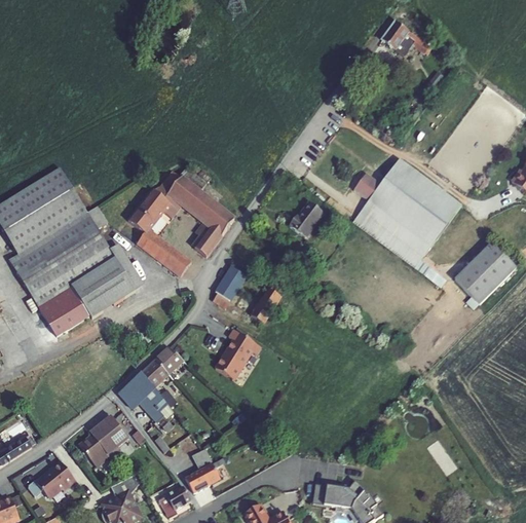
[(396,19),(380,37),(399,50),(402,51),(410,41),(423,51),(430,42),(396,19)]
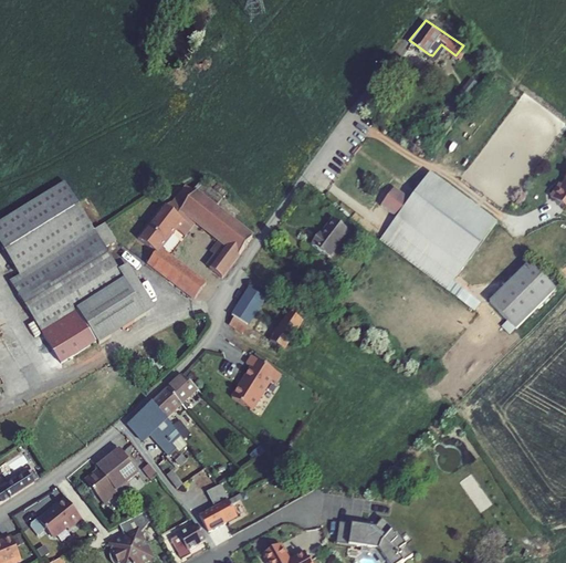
[(450,54),(437,72),(446,79),(459,61),(450,54)]
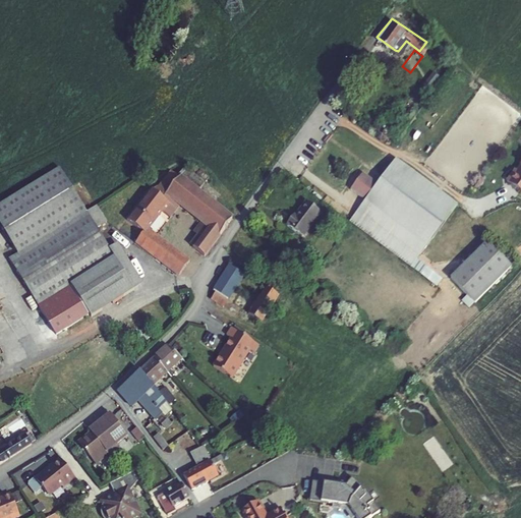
[(402,66),(400,69),(408,74),(410,72),(402,66)]
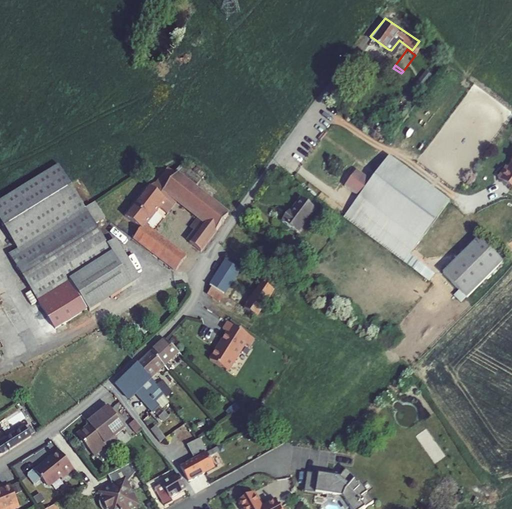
[(359,192),(346,209),(403,252),(421,233),(449,197),(390,151),(371,176),(357,165),(345,181),(359,192)]
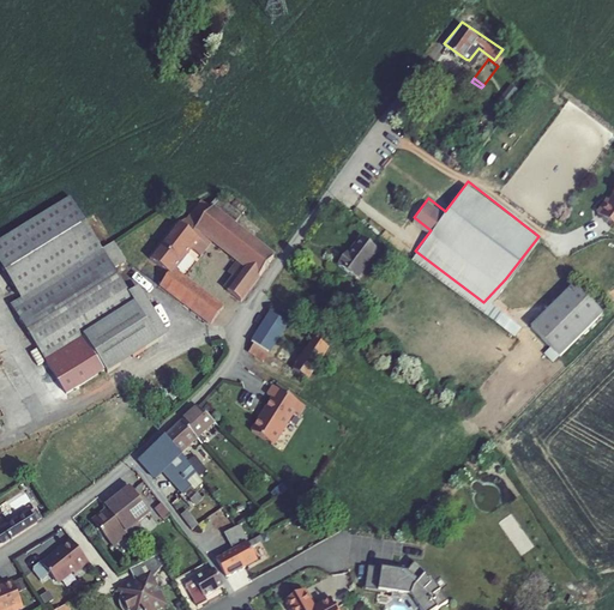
[(186,186),(179,195),(194,207),(187,216),(178,221),(150,257),(169,272),(161,283),(211,321),(224,305),(175,269),(192,246),(202,253),(214,239),(246,264),(228,288),(242,297),(274,254),(234,223),(242,212),(218,194),(210,204),(186,186)]
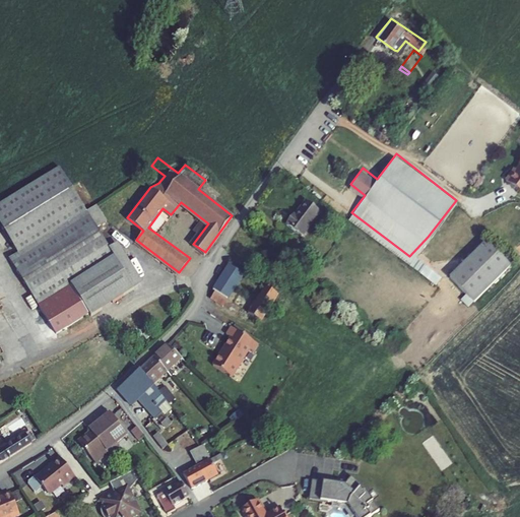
[(506,177),(519,187),(519,163),(517,167),(515,165),(506,177)]
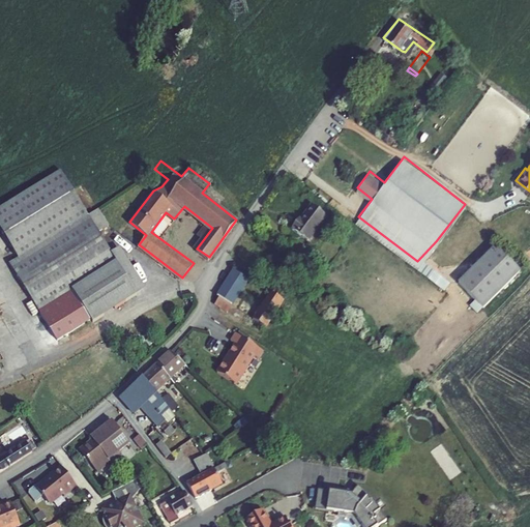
[(64,174),(0,215),(0,226),(24,264),(17,268),(49,318),(125,267),(101,231),(115,222),(107,209),(93,218),(64,174)]
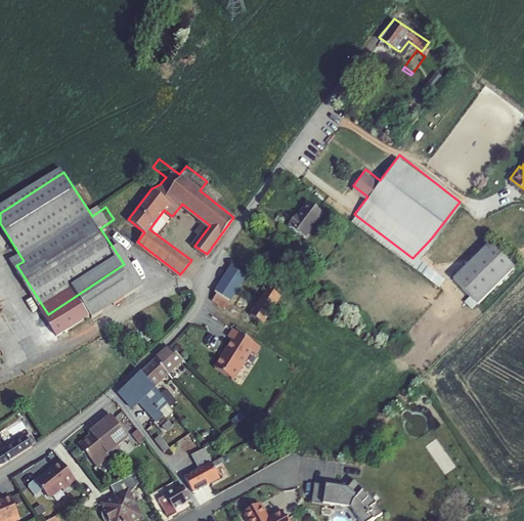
[(300,212),(293,222),(306,233),(324,209),(311,200),(301,214),(300,212)]
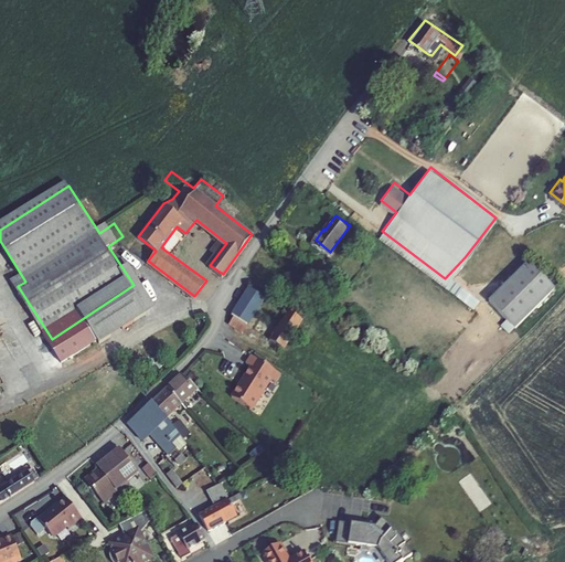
[(380,235),(443,281),(445,278),(382,231),(380,235)]
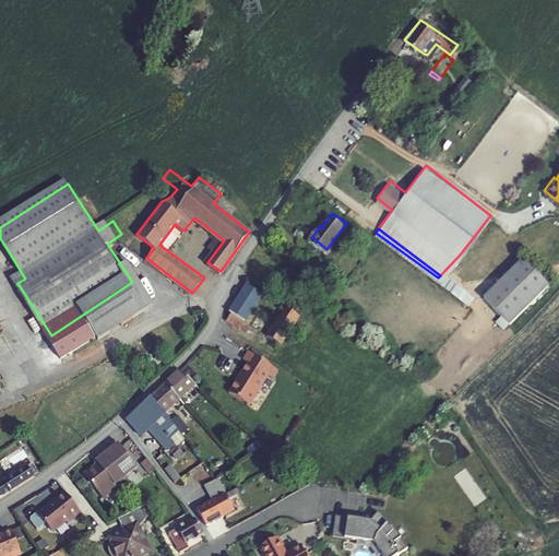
[(460,255),(440,275),(438,278),(441,280),(460,255)]
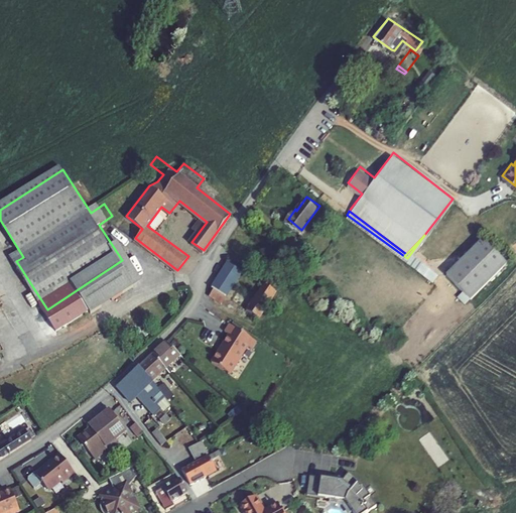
[(482,240),(445,276),(470,300),(505,264),(482,240)]
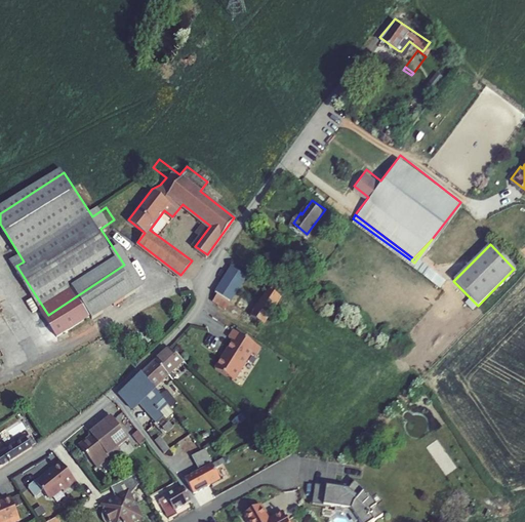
[(124,265),(48,315),(62,335),(138,286),(124,265)]
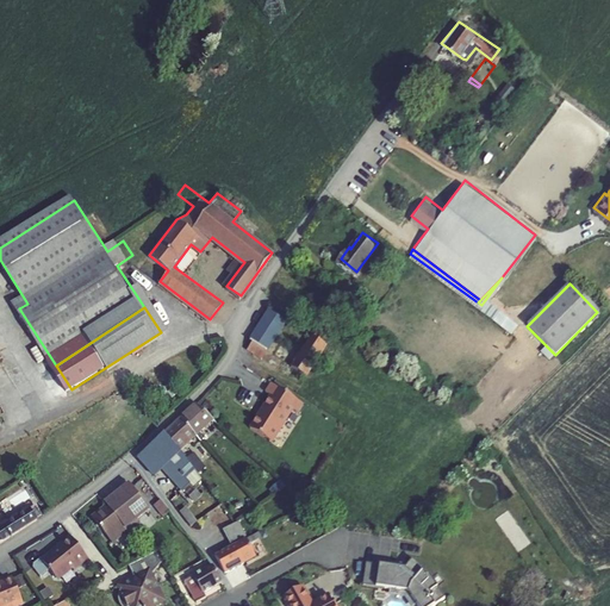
[(268,312),(248,341),(249,342),(261,351),(262,353),(282,324),(268,312)]
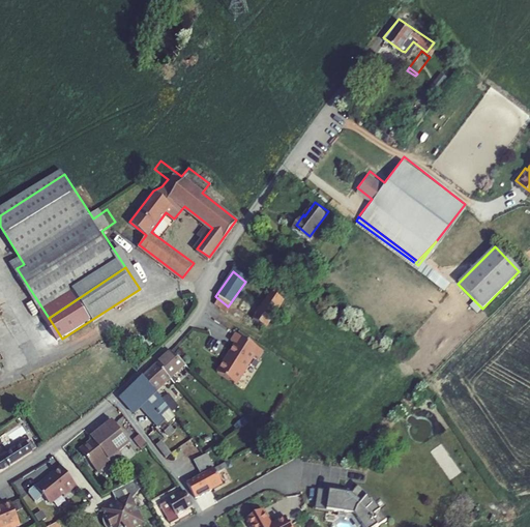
[(264,326),(282,303),(269,294),(252,317),(264,326)]
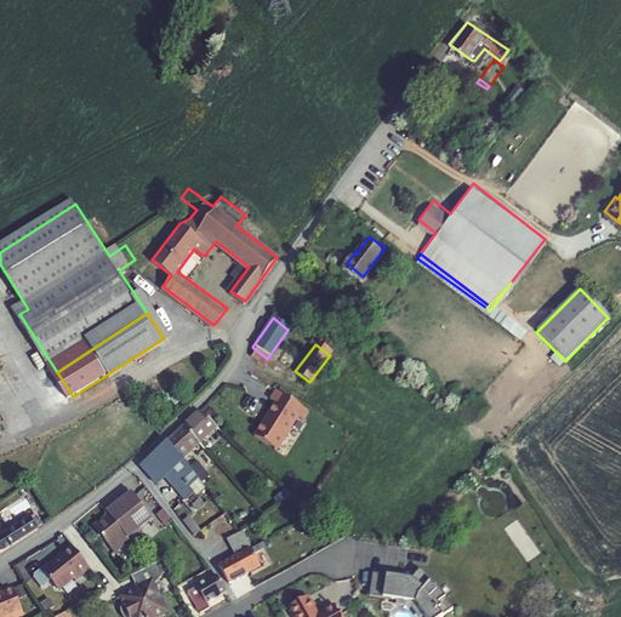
[(266,358),(254,348),(249,355),(261,364),(266,358)]
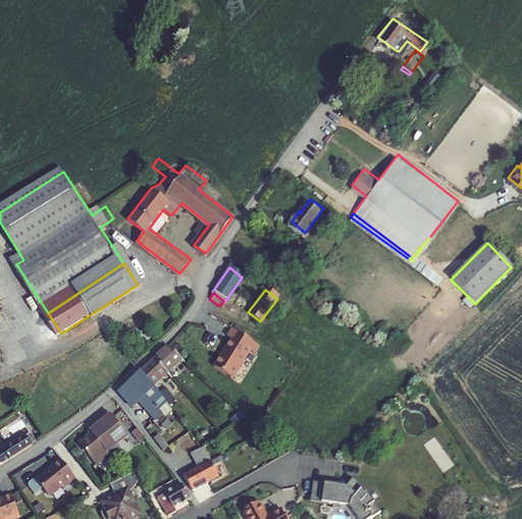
[(226,334),(230,338),(213,366),(232,377),(250,349),(254,351),(259,344),(231,326),(226,334)]
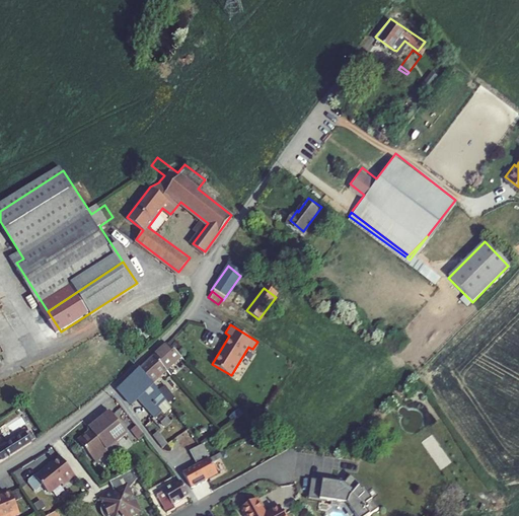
[(152,355),(167,368),(179,356),(165,343),(152,355)]
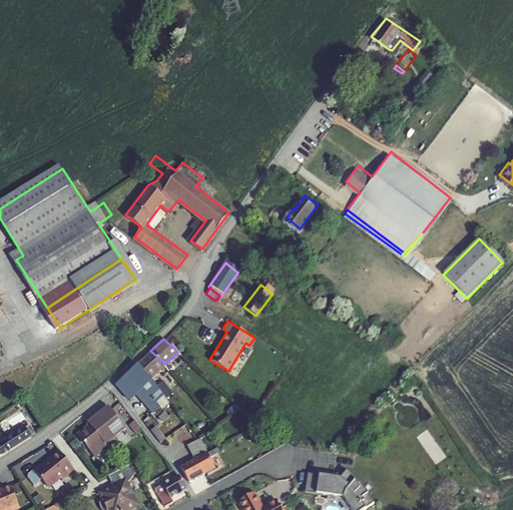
[(149,378),(165,364),(150,351),(137,364),(148,378),(149,378)]
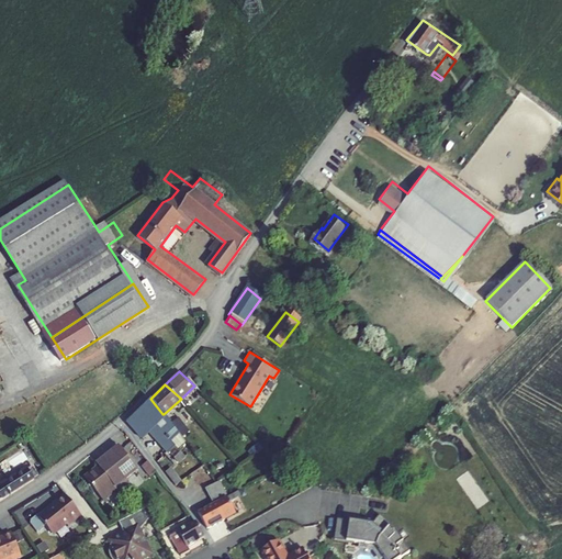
[(150,399),(147,402),(160,416),(163,414),(150,399)]
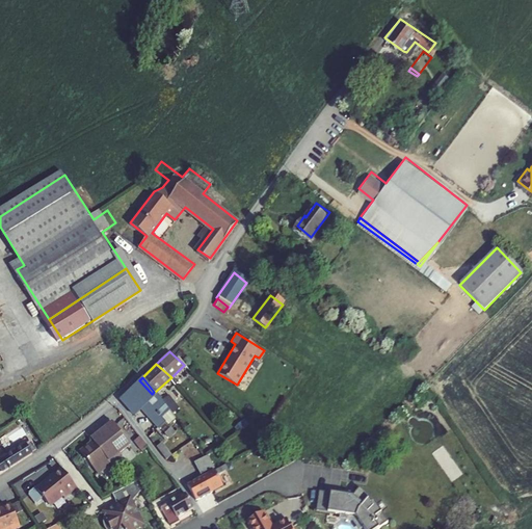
[(139,380),(121,399),(133,412),(141,404),(160,425),(165,420),(159,414),(166,407),(155,392),(154,392),(152,394),(139,380)]
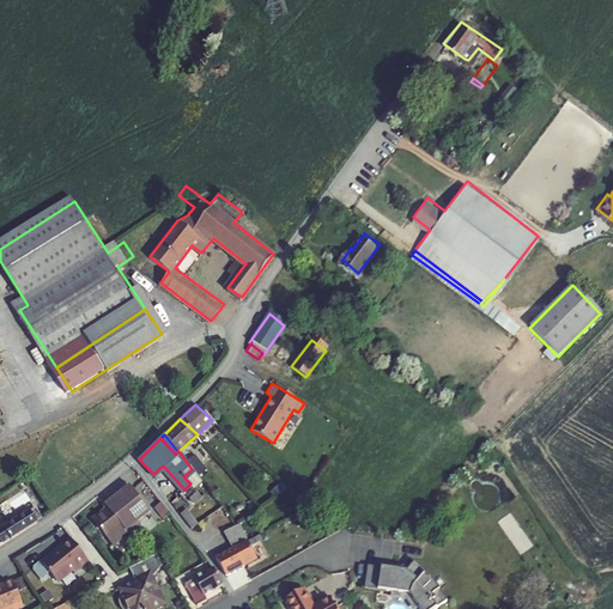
[(149,510),(129,486),(104,505),(107,507),(92,519),(113,544),(138,523),(135,521),(149,510)]
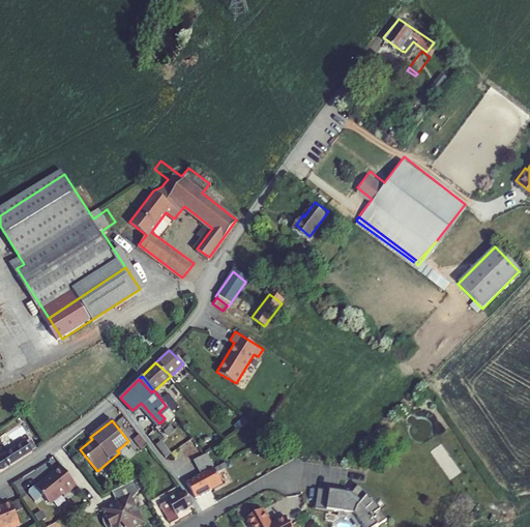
[(0,468),(2,467),(31,449),(26,439),(0,454),(0,468)]
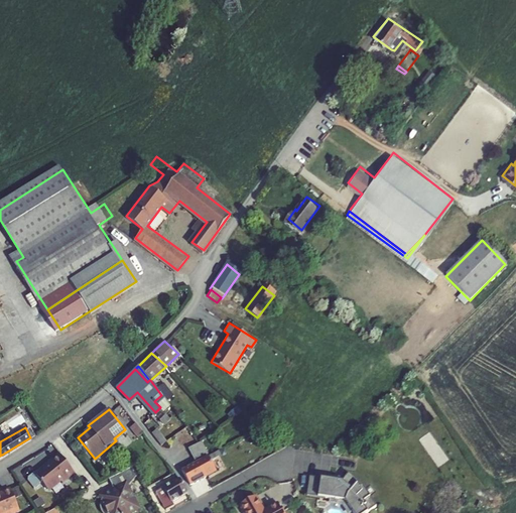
[(197,441),(195,442),(185,449),(191,459),(191,458),(203,451),(197,441)]
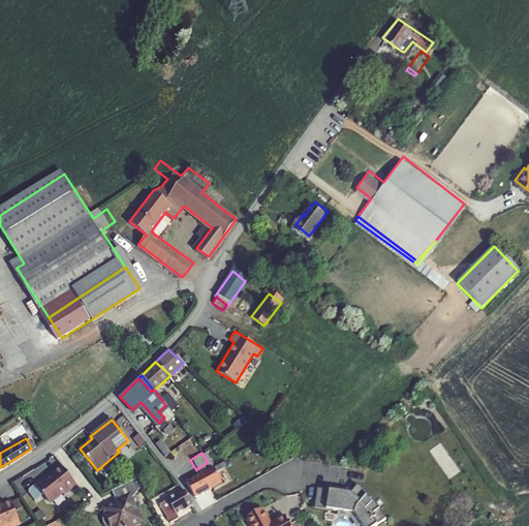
[(75,484),(60,464),(50,472),(51,474),(45,477),(45,476),(35,485),(34,484),(28,488),(28,491),(33,498),(40,492),(47,500),(51,500),(62,491),(65,492),(75,484)]
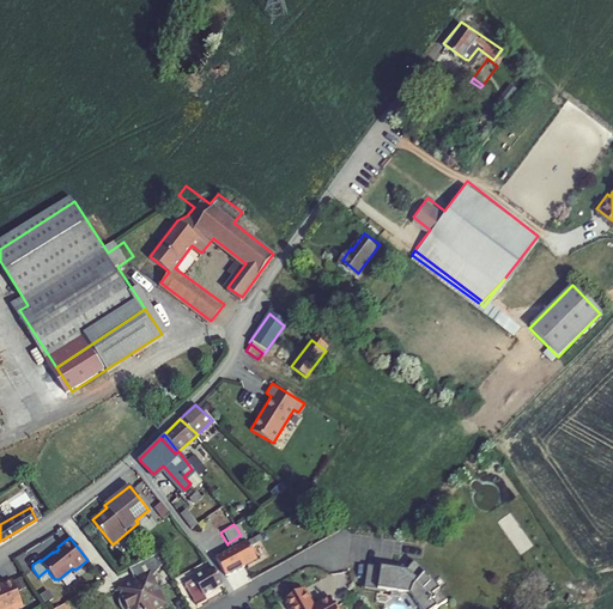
[(259,554),(248,537),(243,540),(238,542),(234,546),(214,556),(219,566),(225,574),(259,554)]
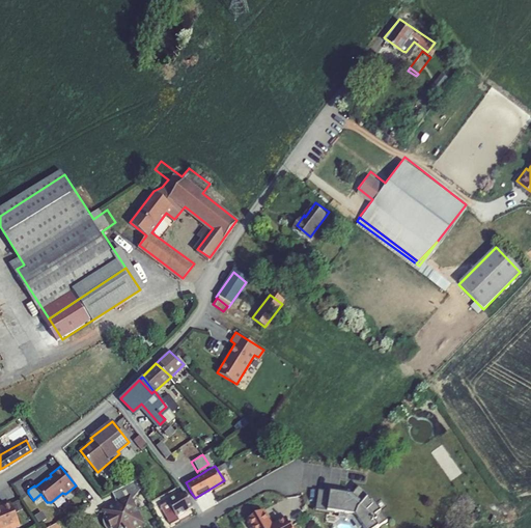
[(51,476),(50,474),(34,485),(35,487),(46,478),(46,479),(51,476)]
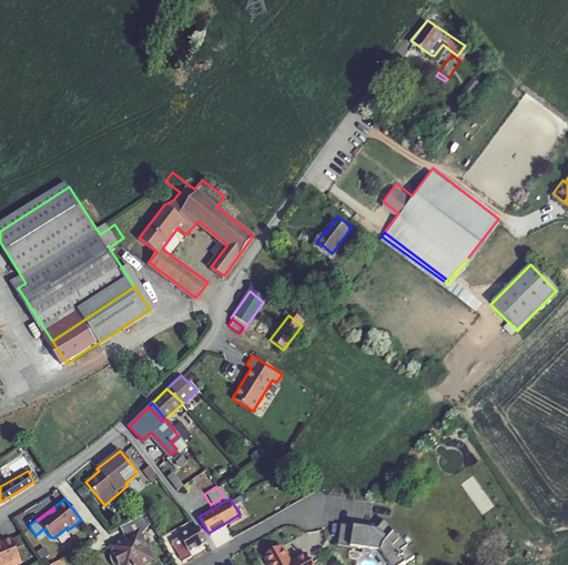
[(144,517),(119,527),(123,540),(124,542),(120,544),(119,542),(109,545),(110,550),(108,551),(108,552),(108,553),(108,554),(108,555),(108,556),(108,557),(108,558),(108,560),(108,561),(109,562),(109,563),(109,564),(110,564),(143,564),(149,563),(139,538),(152,525),(144,517)]
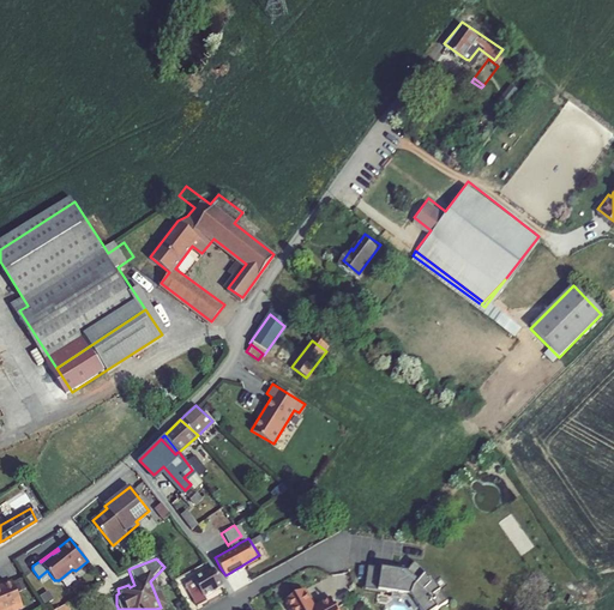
[(408,595),(417,609),(431,609),(445,602),(428,578),(426,579),(422,574),(423,573),(415,563),(407,571),(397,569),(397,572),(390,571),(390,567),(368,562),(363,584),(408,595)]
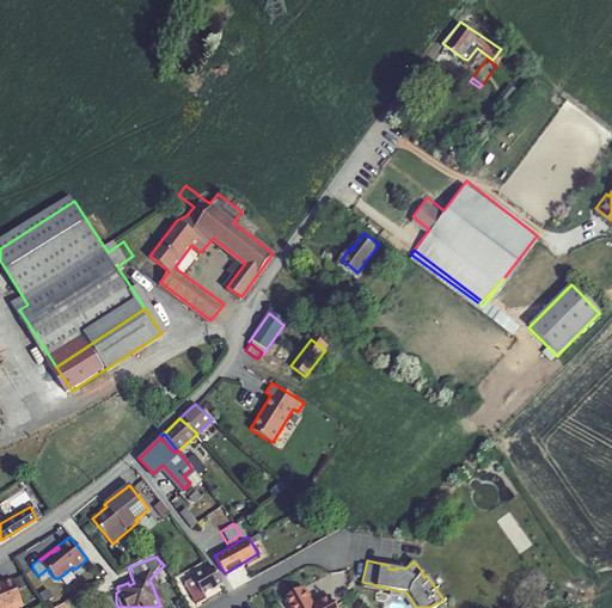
[(221,582),(212,566),(184,582),(195,603),(206,597),(202,593),(221,582)]
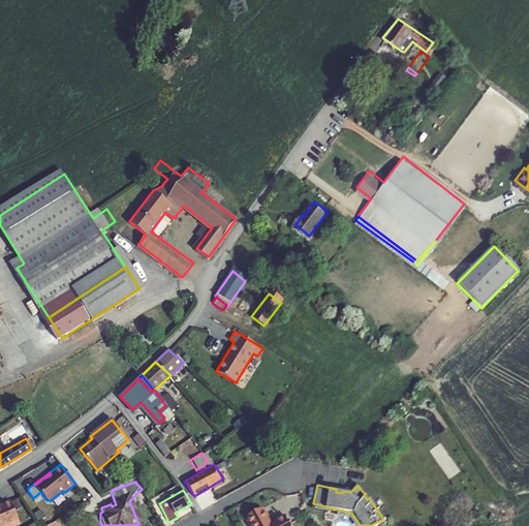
[(0,525),(2,525),(6,525),(8,525),(21,520),(9,498),(1,502),(0,503),(0,504),(0,525)]
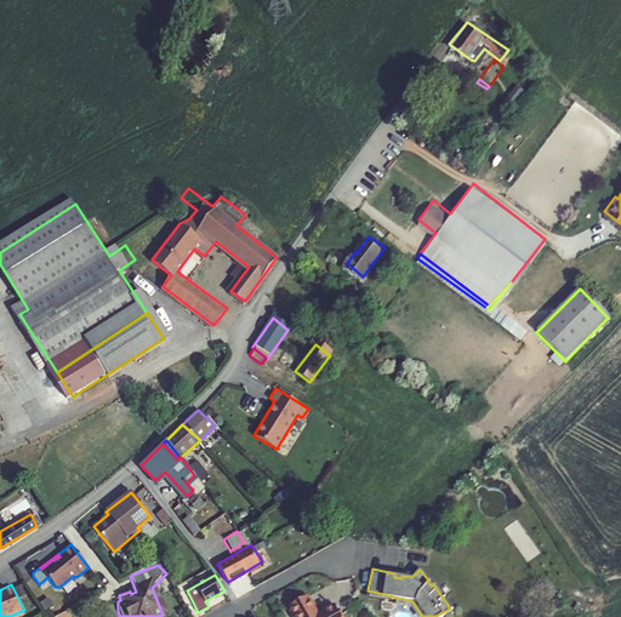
[(307,593),(289,603),(292,610),(296,616),(343,616),(335,601),(334,603),(330,601),(324,605),(323,609),(318,611),(307,593)]
